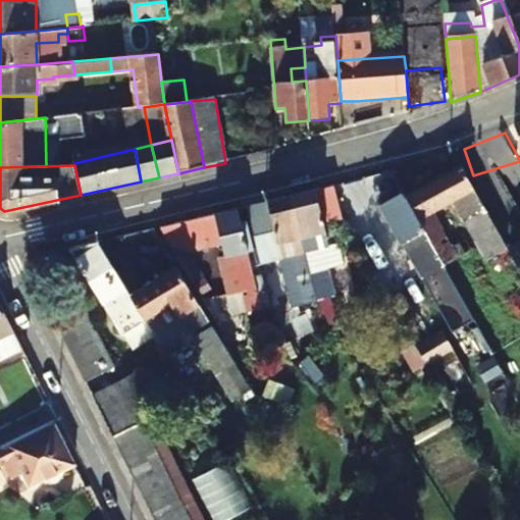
[(467,226),(473,222),(486,245),(500,237),(496,230),(462,169),(405,199),(418,221),(453,203),(467,226)]
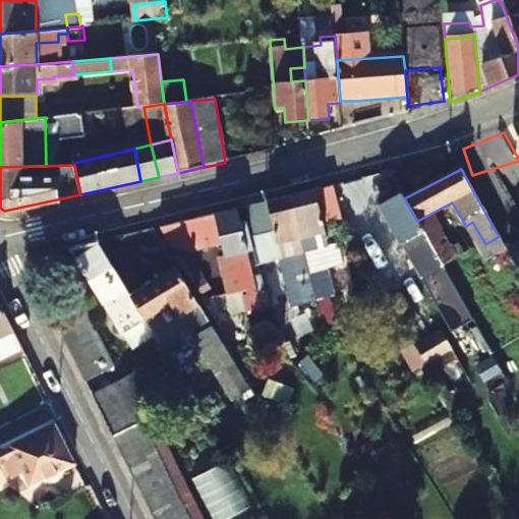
[(309,273),(312,287),(324,284),(316,250),(327,247),(313,189),(290,194),(309,273)]
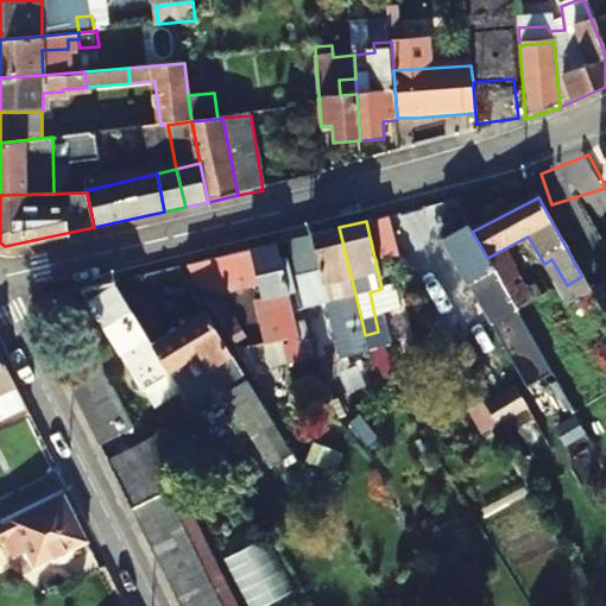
[(472,232),(468,225),(442,241),(490,327),(494,324),(526,383),(549,371),(517,314),(503,286),(487,258),(472,232)]
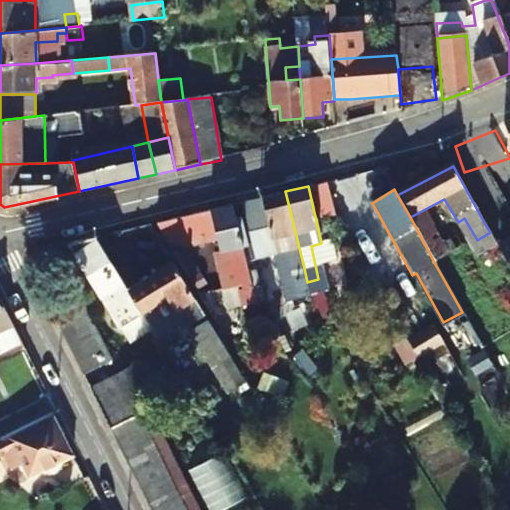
[(270,226),(273,237),(277,252),(290,250),(294,269),(304,268),(285,191),(242,201),(249,231),(270,226)]
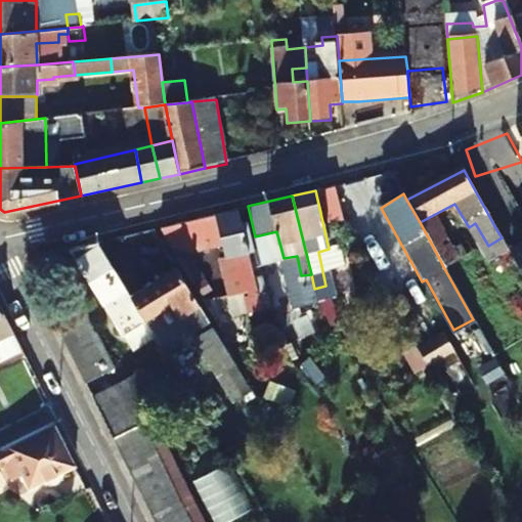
[(249,289),(249,294),(257,293),(236,209),(183,222),(192,253),(222,245),(225,256),(233,255),(242,291),(249,289)]
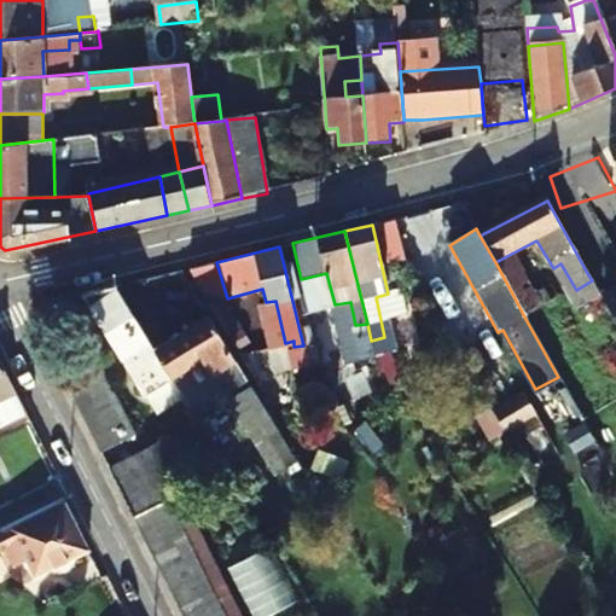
[(216,262),(189,268),(209,303),(227,298),(216,262)]
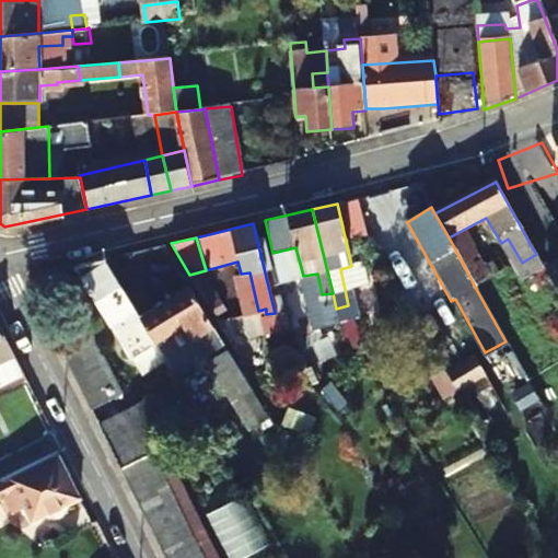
[(463,264),(476,289),(506,272),(499,263),(486,269),(478,255),(463,264)]
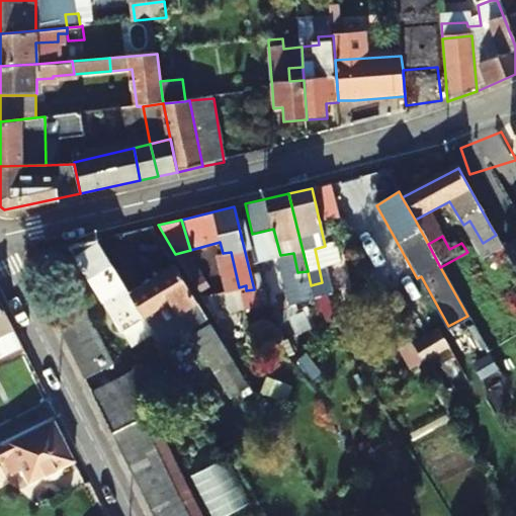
[(102,299),(125,285),(98,240),(69,247),(102,299)]
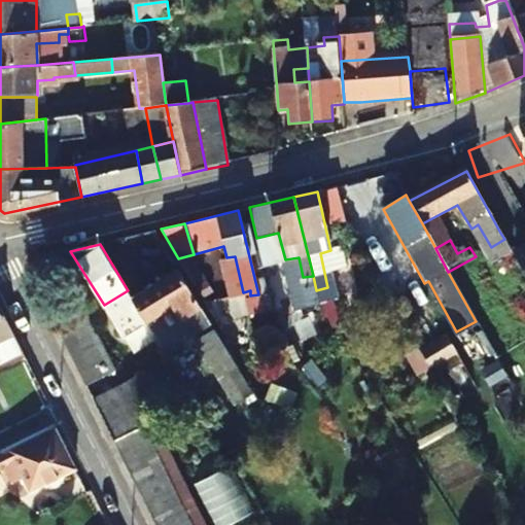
[(524,251),(515,258),(524,275),(524,251)]
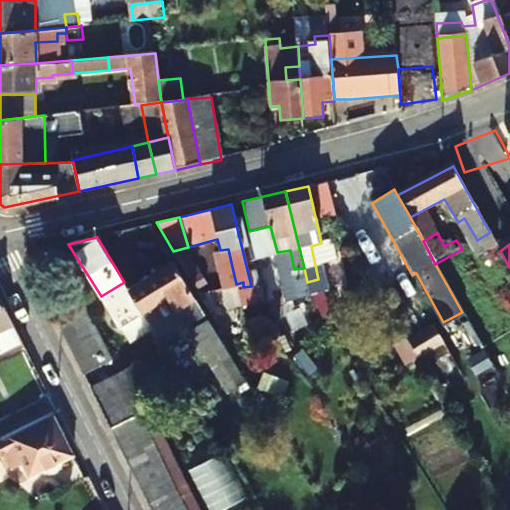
[(361,262),(381,299),(391,293),(376,266),(388,259),(383,249),(361,262)]
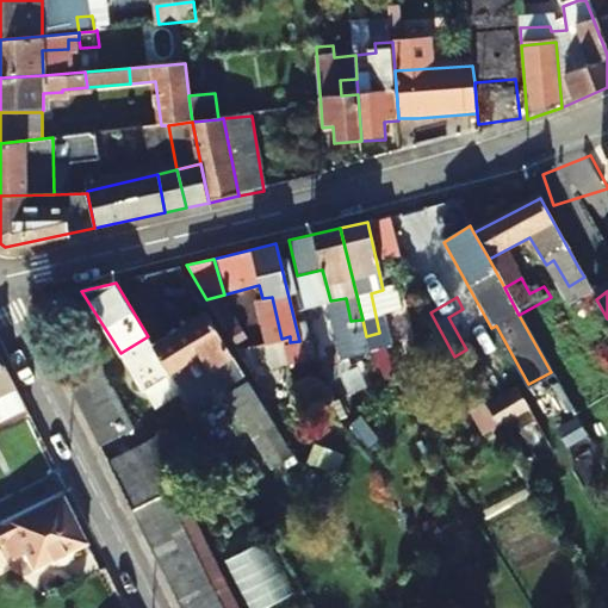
[(206,312),(153,345),(191,408),(243,374),(206,312)]
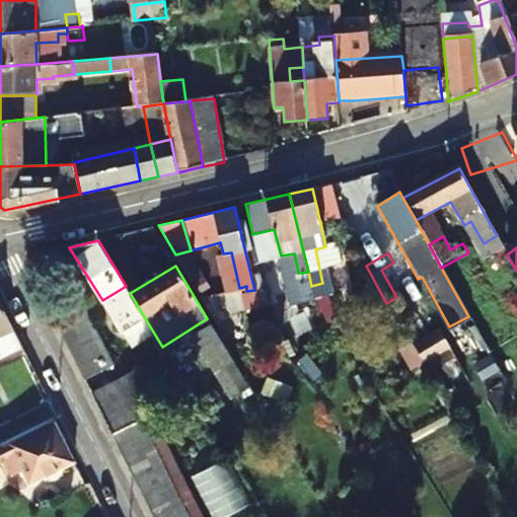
[(276,295),(288,292),(282,277),(277,279),(274,273),(267,276),(276,295)]
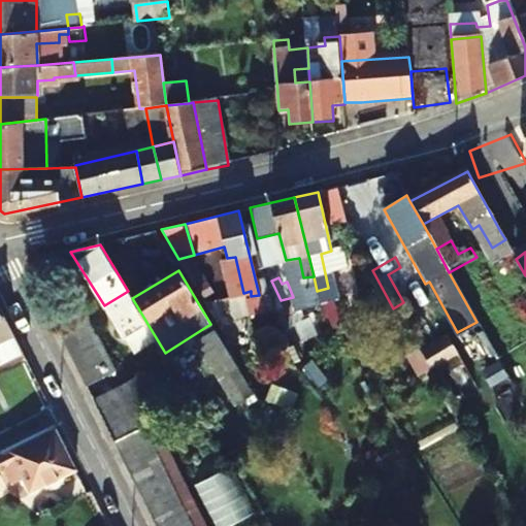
[(263,311),(259,295),(251,296),(245,298),(249,315),(263,311)]
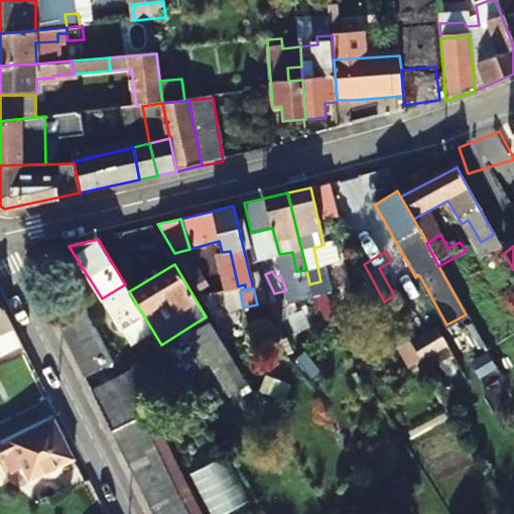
[(0,343),(5,353),(7,357),(26,348),(0,294),(0,343)]
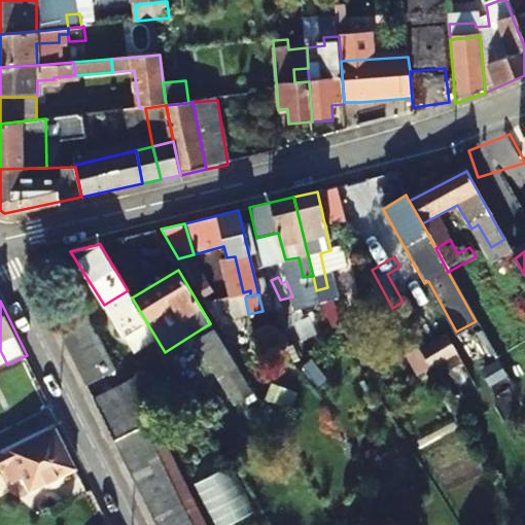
[(114,371),(89,319),(85,312),(57,326),(85,385),(114,371)]
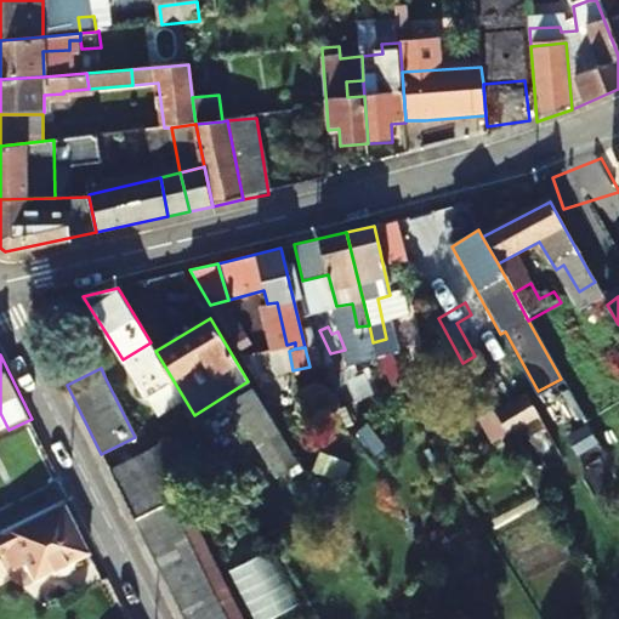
[(113,373),(104,376),(135,437),(143,432),(113,373)]
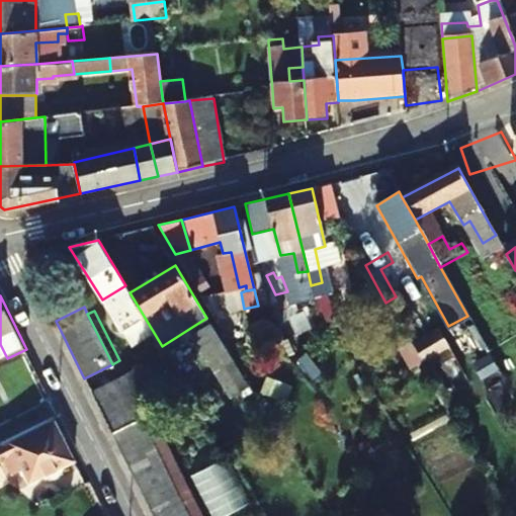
[(465,366),(475,384),(482,397),(506,383),(471,321),(461,326),(480,358),(465,366)]
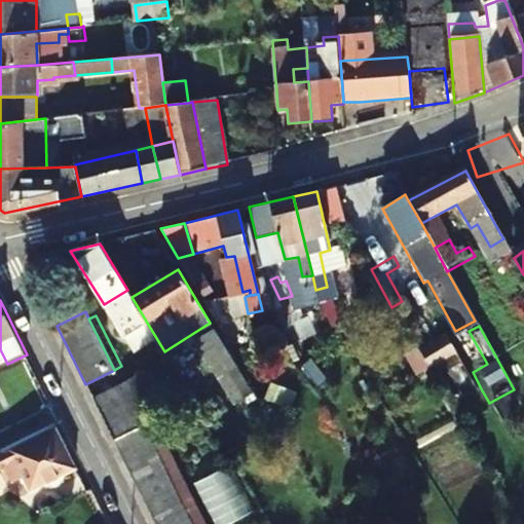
[(192,341),(232,406),(253,395),(216,334),(213,328),(192,341)]
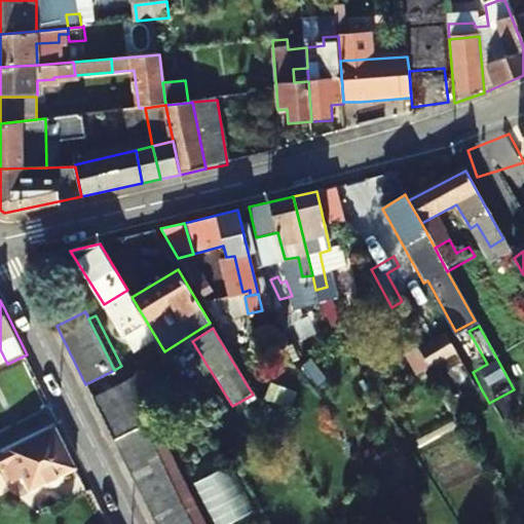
[(416,350),(428,371),(443,363),(447,371),(460,364),(444,336),(416,350)]
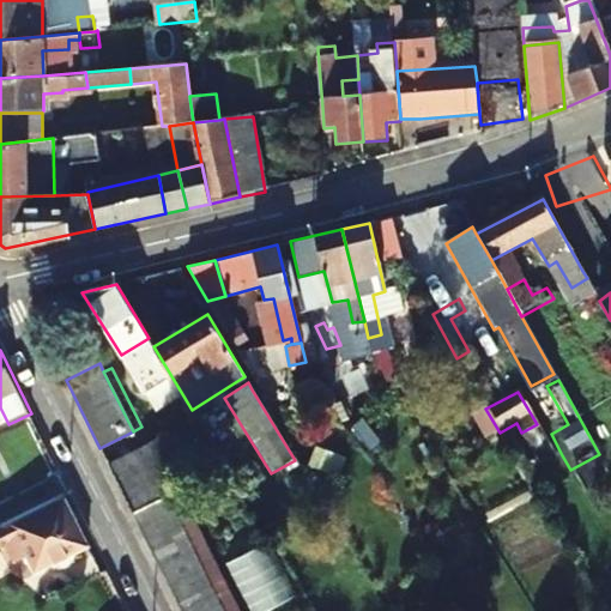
[(301,435),(338,506),(361,492),(326,423),(301,435)]
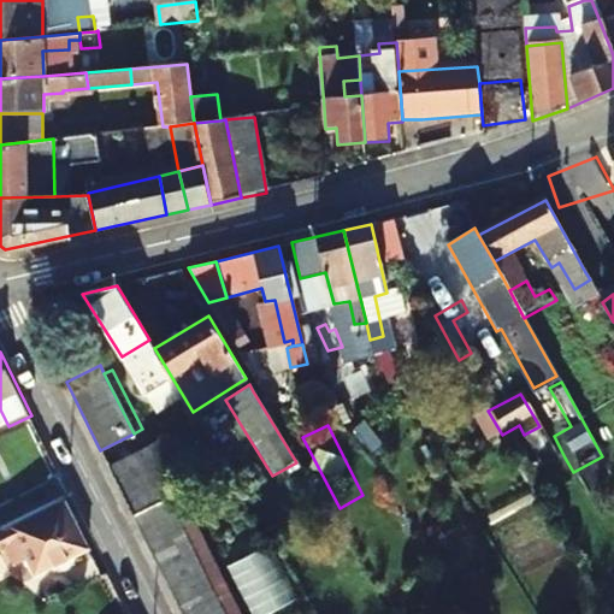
[(219,613),(163,500),(176,493),(189,486),(165,440),(110,468),(183,613),(219,613)]
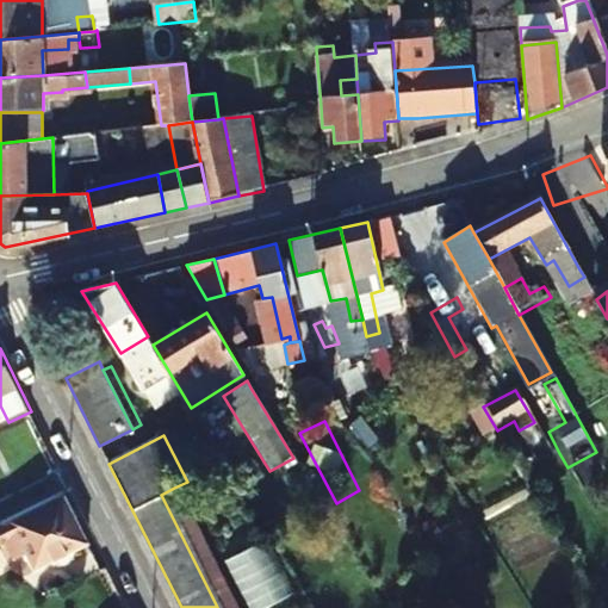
[(249,461),(231,472),(241,489),(260,478),(249,461)]
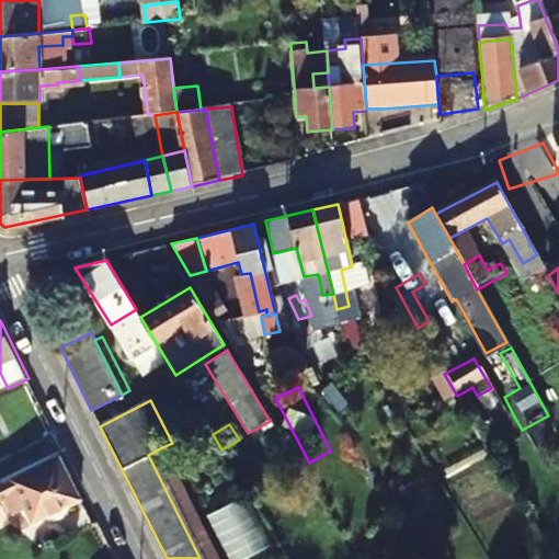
[(217,558),(160,448),(148,455),(200,558),(217,558)]
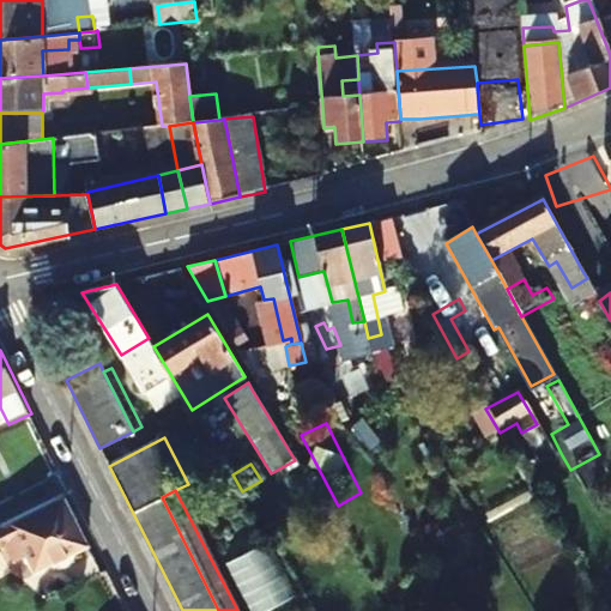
[(74,552),(90,545),(67,497),(0,530),(0,550),(7,546),(16,563),(28,558),(35,572),(55,562),(58,567),(77,558),(74,552)]
